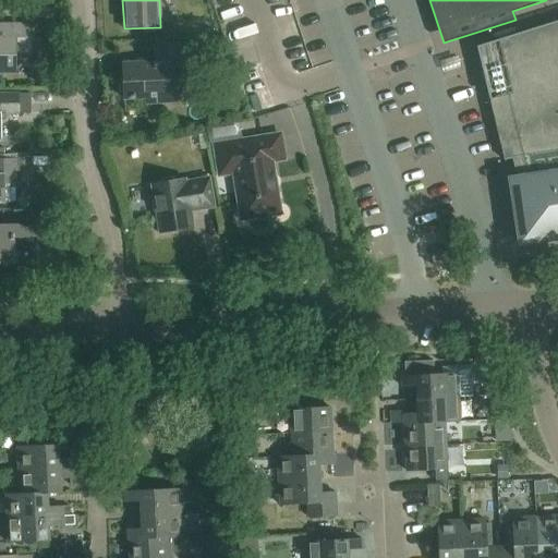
[(557,23),(477,49),(504,159),(512,157),(519,180),(512,181),(523,241),(557,235),(557,23)]
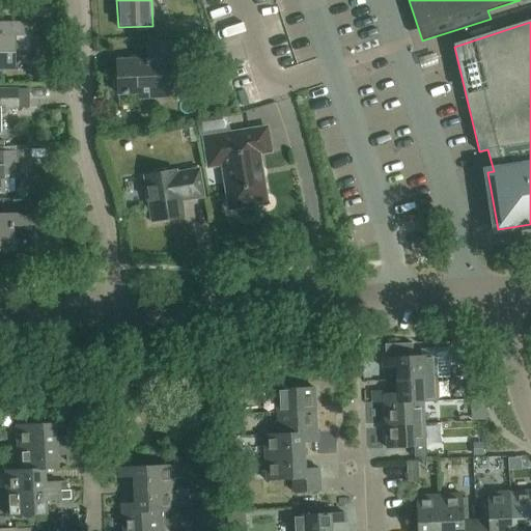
[(4,24),(4,36),(0,35),(0,68),(16,68),(16,50),(30,50),(30,24),(4,24)]
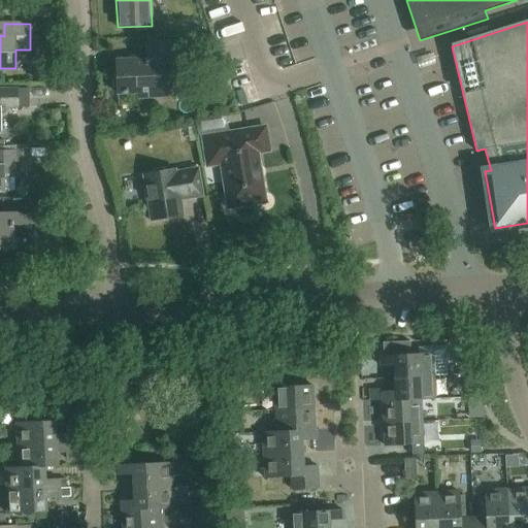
[(146,44),(147,60),(117,61),(118,93),(138,92),(138,99),(170,98),(169,76),(182,75),(179,43),(146,44)]
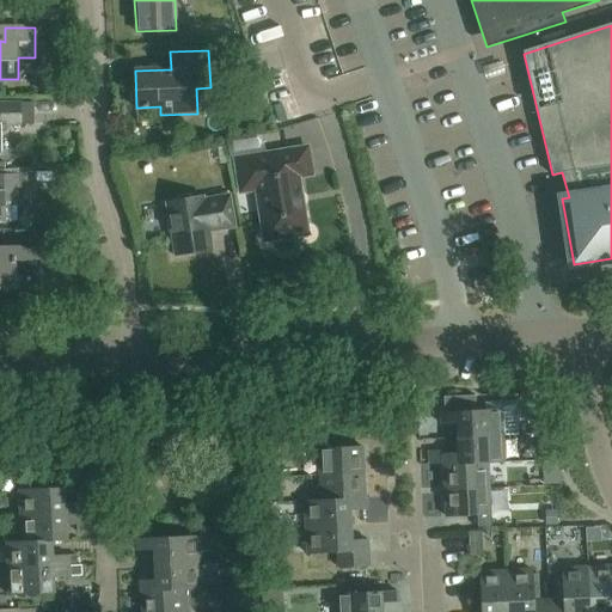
[(1,124),(34,124),(32,102),(0,102),(0,154),(1,155),(1,124)]
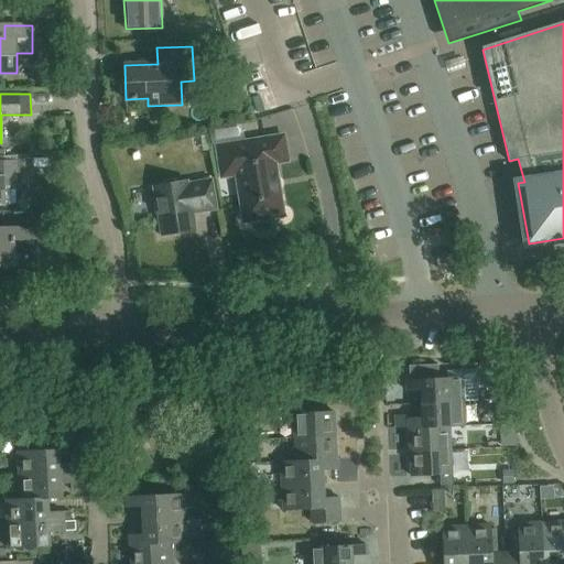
[(282,136),(216,147),(221,176),(236,174),(243,221),(283,215),(274,163),(286,161),(282,136)]
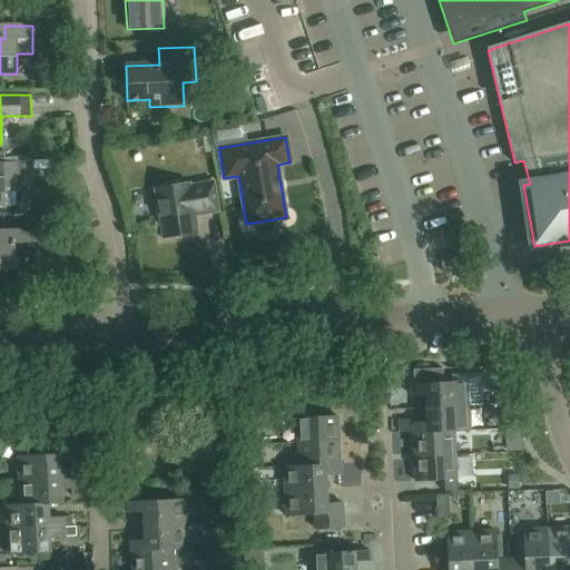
[(0,146),(0,157),(18,157),(18,146),(0,146)]
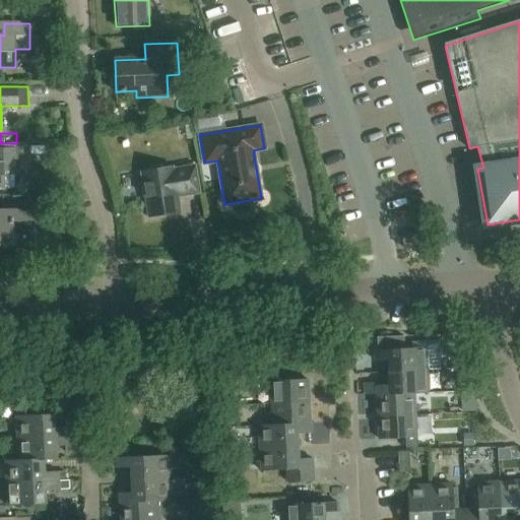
[(0,147),(0,189),(4,189),(4,171),(14,171),(14,147),(0,147)]
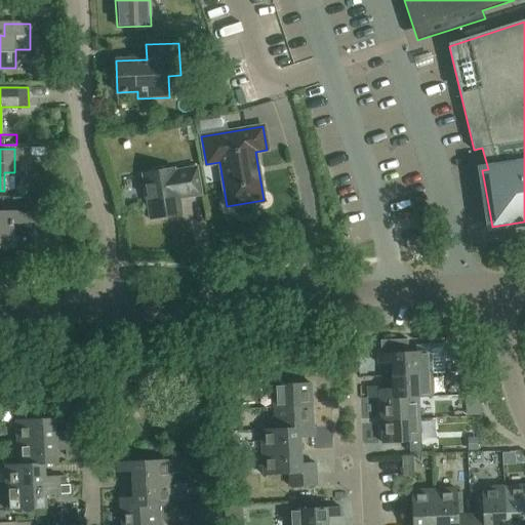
[(179,199),(202,195),(198,166),(175,170),(175,168),(143,174),(150,218),(183,213),(179,199)]
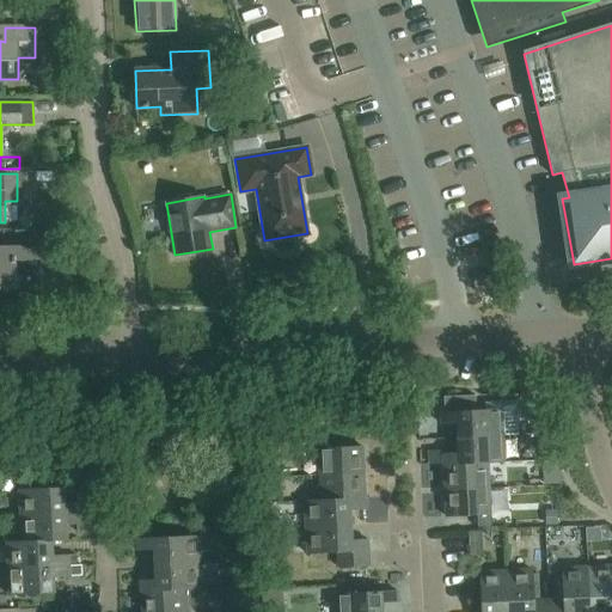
[(0,246),(0,289),(14,289),(14,262),(46,262),(46,246),(0,246)]
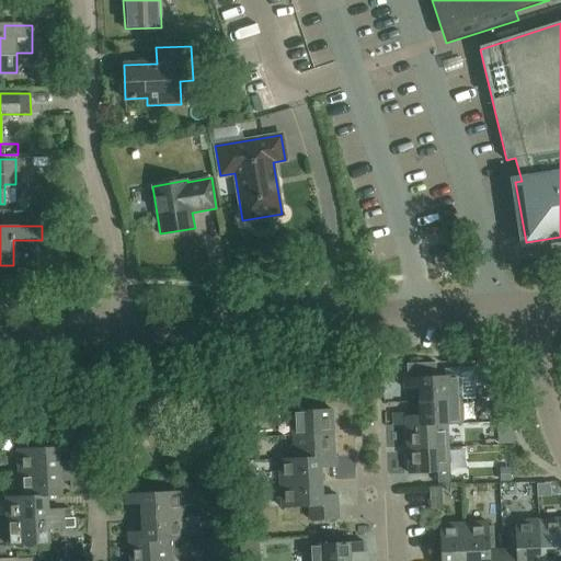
[(408,379),(403,379),(403,389),(412,389),(420,388),(420,395),(420,402),(476,398),(474,384),(473,368),(459,369),(445,370),(445,377),(435,378),(425,378),(425,371),(424,365),(415,365),(407,366),(408,379)]
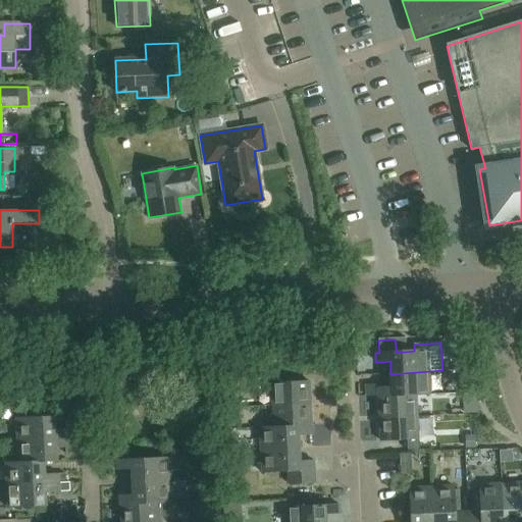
[(475,340),(463,341),(464,353),(476,352),(475,340)]
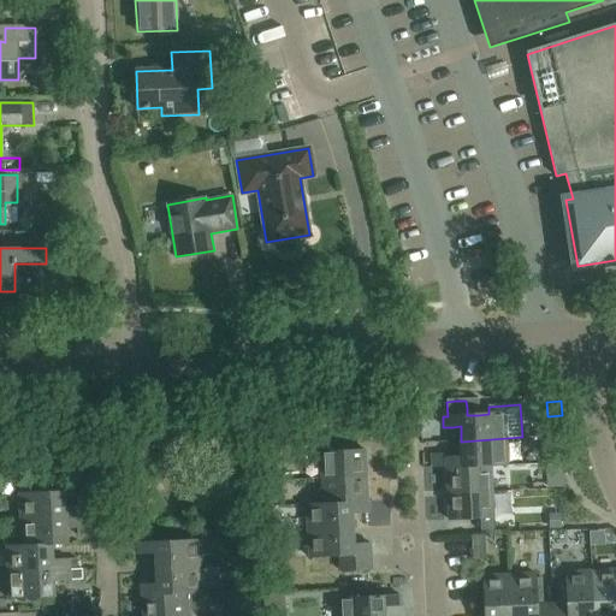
[(522,437),(461,442),(461,455),(444,456),(445,468),(446,468),(491,466),(491,467),(508,466),(507,439),(522,439),(522,437)]
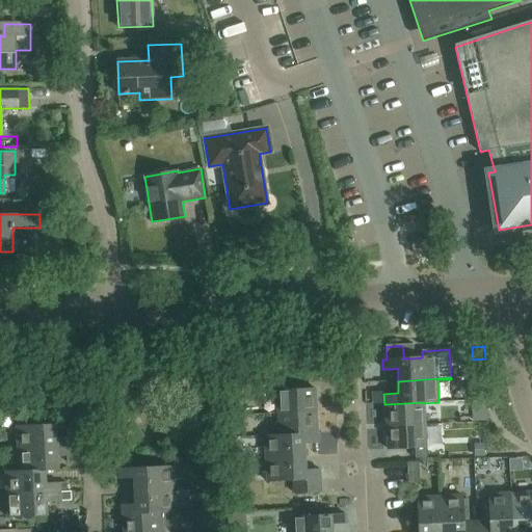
[(277,414),(315,411),(314,389),(276,391),(277,414)]
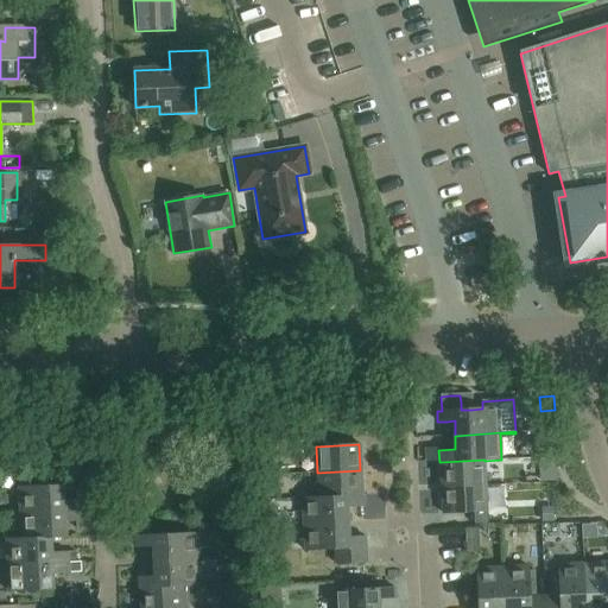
[(442,488),(486,485),(485,461),(485,460),(441,462),(442,488)]
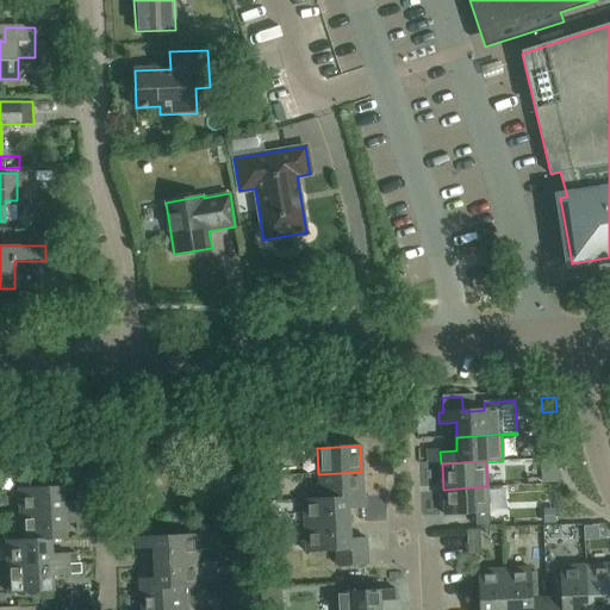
[(277,464),(259,465),(260,475),(278,475),(277,464)]
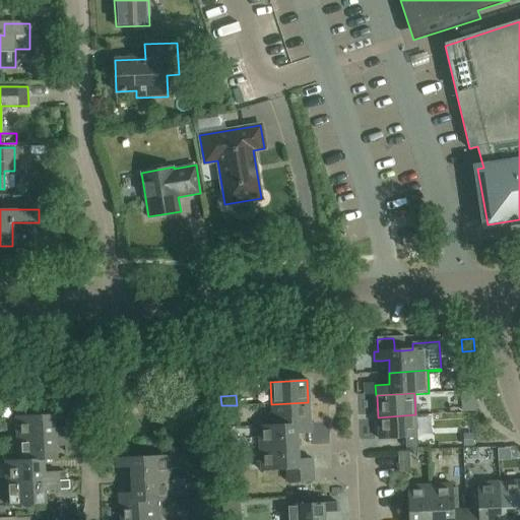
[(271,404),(272,426),(309,426),(309,425),(308,402),(271,404)]
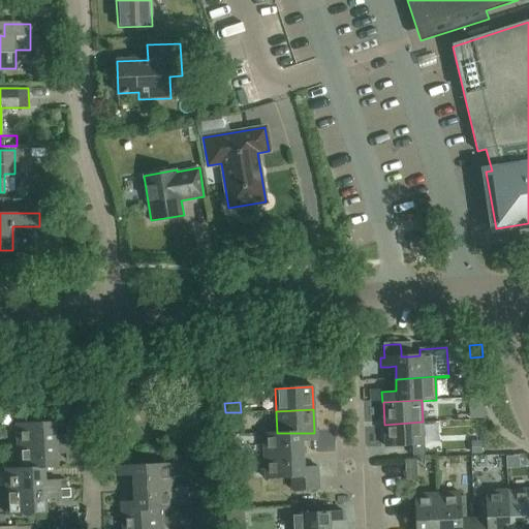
[(231,413),(220,414),(221,429),(232,428),(231,413)]
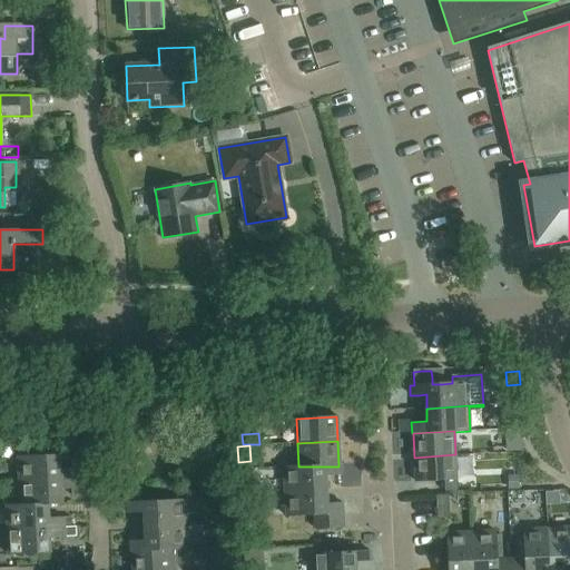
[(20,481),(77,478),(76,469),(60,470),(59,454),(19,457),(20,481)]
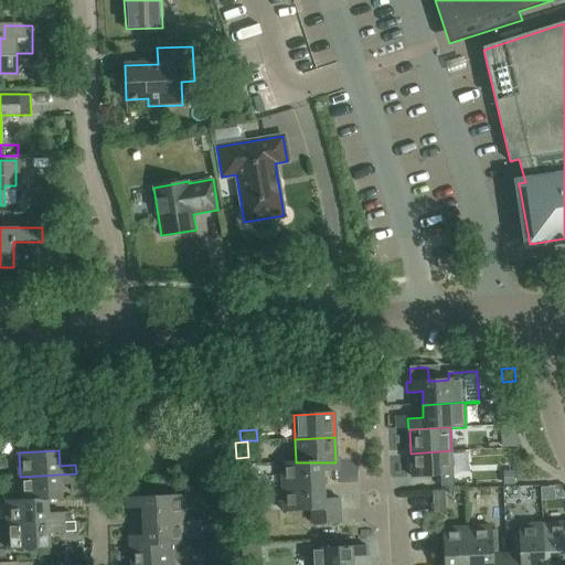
[(451,450),(411,454),(412,478),(452,476),(451,450)]
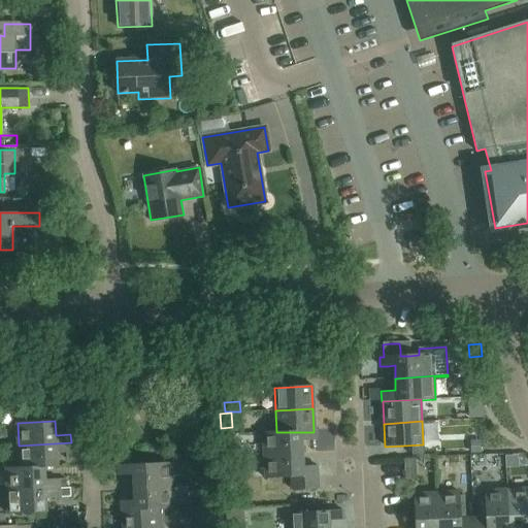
[(263,456),(301,454),(300,441),(317,440),(316,431),(314,431),(314,432),(276,432),(262,432),(263,456)]
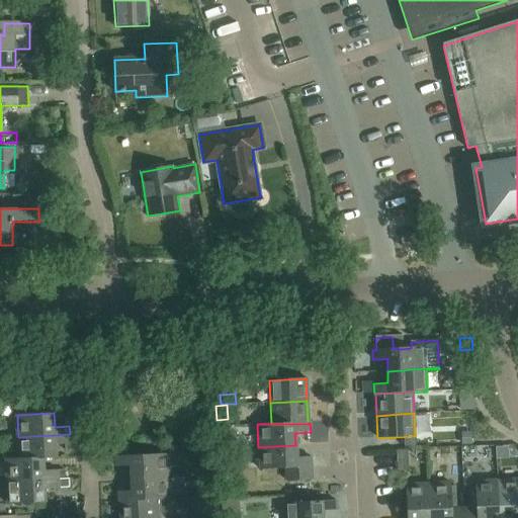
[(461,444),(471,444),(471,431),(461,431),(461,444)]
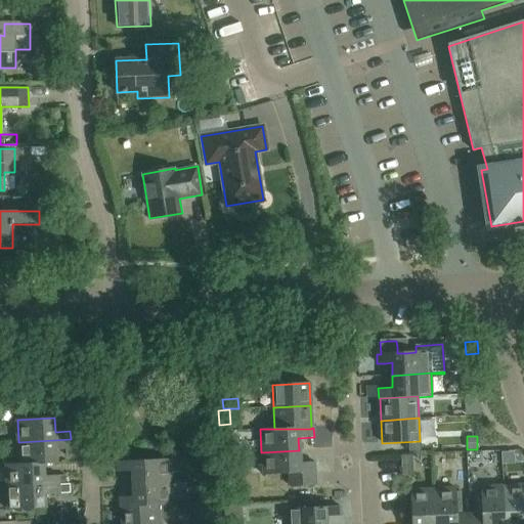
[(71,439),(18,442),(19,464),(44,464),(57,463),(56,449),(71,449),(71,439)]
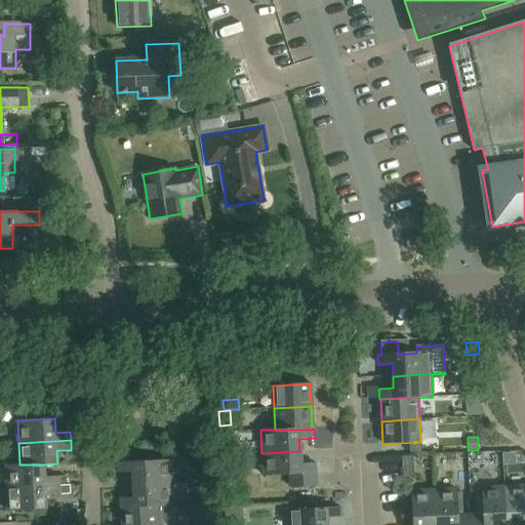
[(421,452),(420,442),(409,442),(409,452),(421,452)]
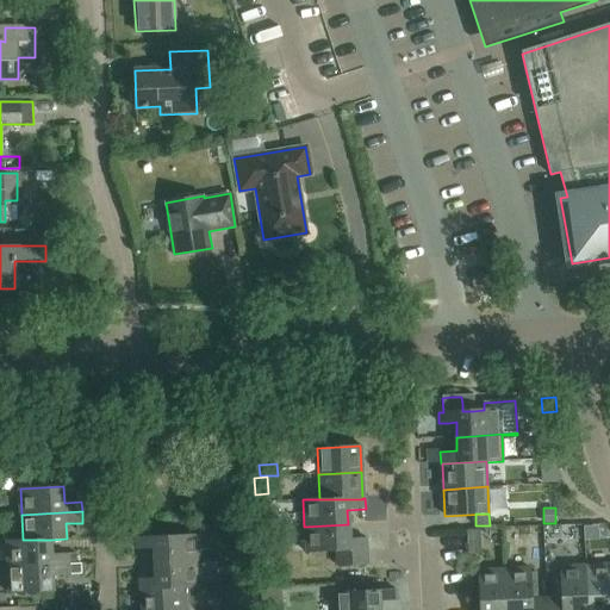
[(348,524),(304,527),(305,554),(336,552),(337,566),(367,565),(366,539),(348,540),(348,524)]
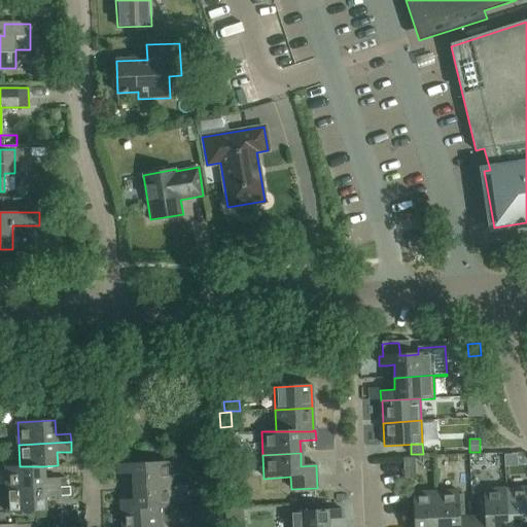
[(503,455),(504,467),(515,467),(514,454),(503,455)]
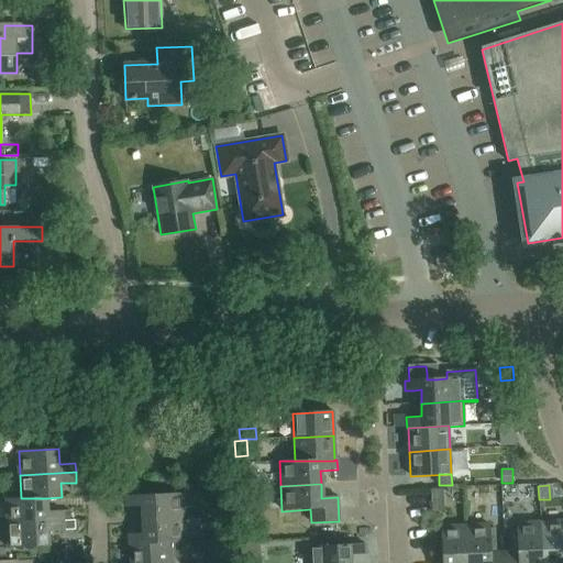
[(143,519),(184,518),(183,493),(141,495),(141,496),(127,497),(127,507),(142,506),(143,519)]
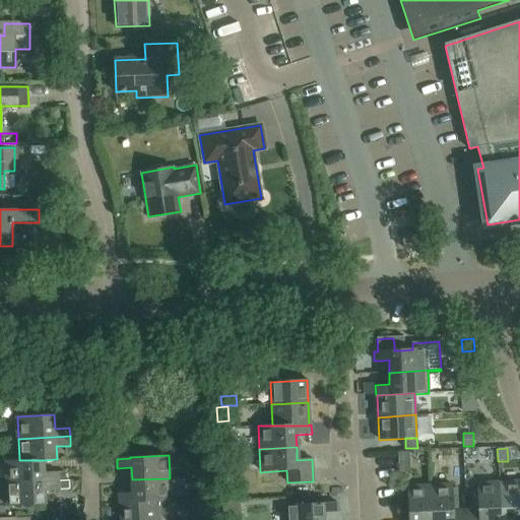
[(44,460),(19,460),(5,461),(6,484),(60,481),(60,472),(45,472),(44,460)]
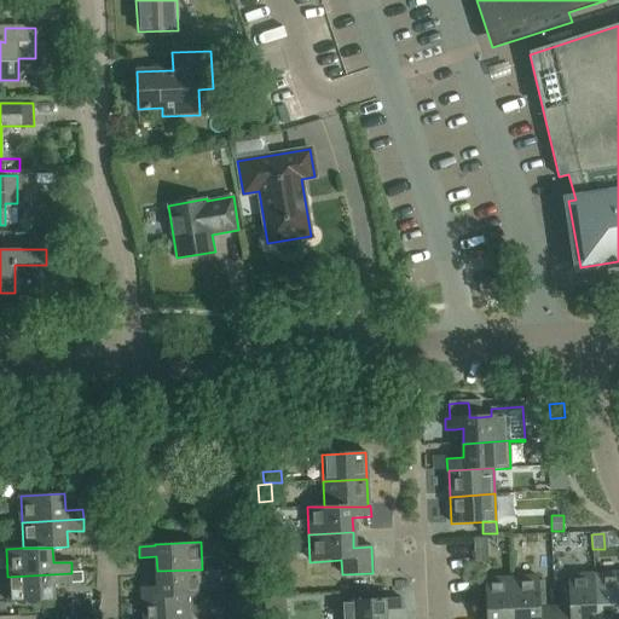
[(143,599),(187,597),(202,596),(202,570),(157,571),(157,586),(140,586),(140,600),(143,600),(143,599)]
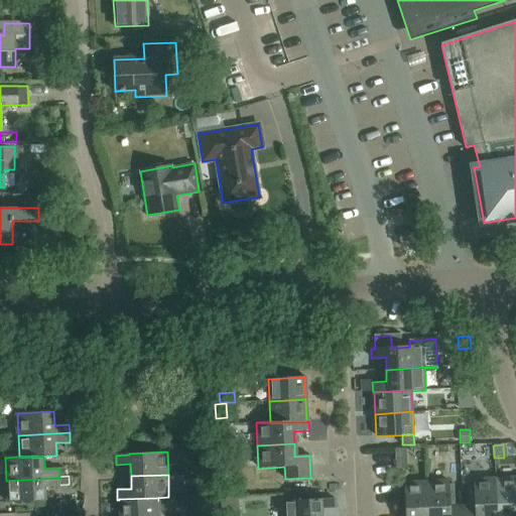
[(70,486),(69,477),(59,478),(59,486),(70,486)]
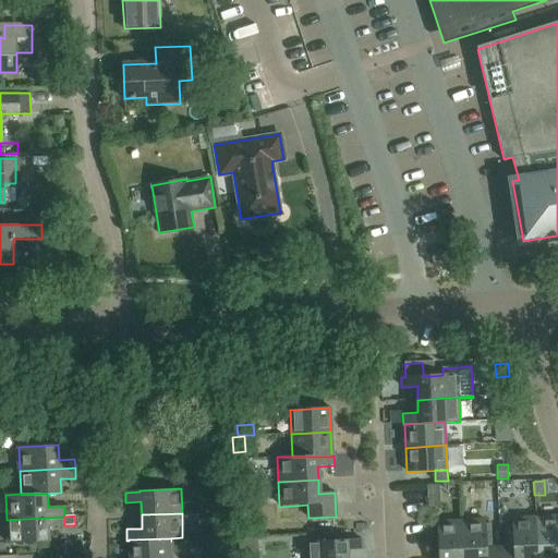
[(557,557),(557,516),(536,517),(538,557),(550,557),(557,557)]
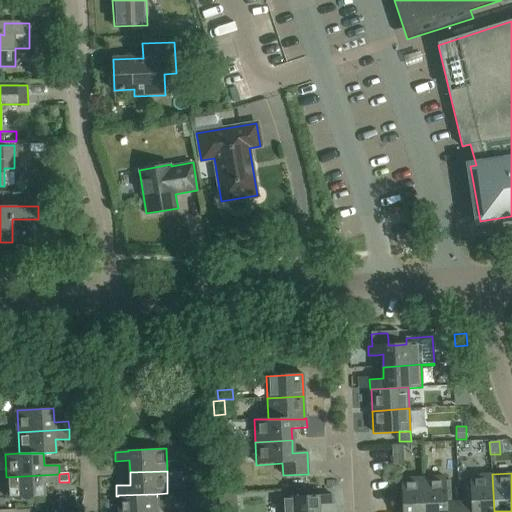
[(59,474),(6,477),(7,499),(45,497),(44,483),(59,482),(59,474)]
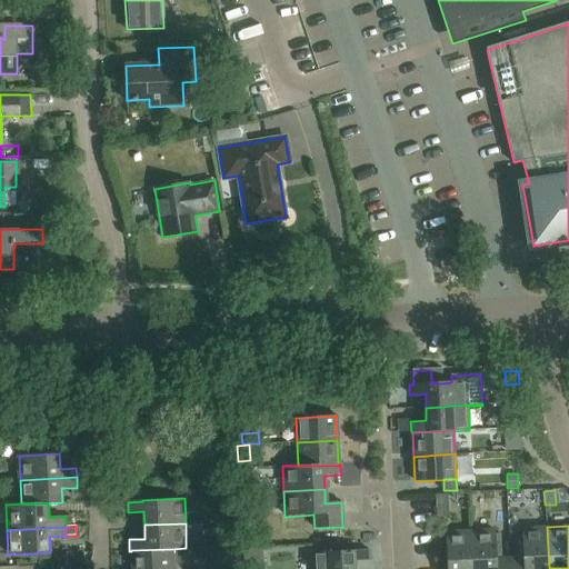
[(509,557),(509,568),(533,568),(535,568),(549,568),(547,527),(521,528),(522,557),(509,557)]
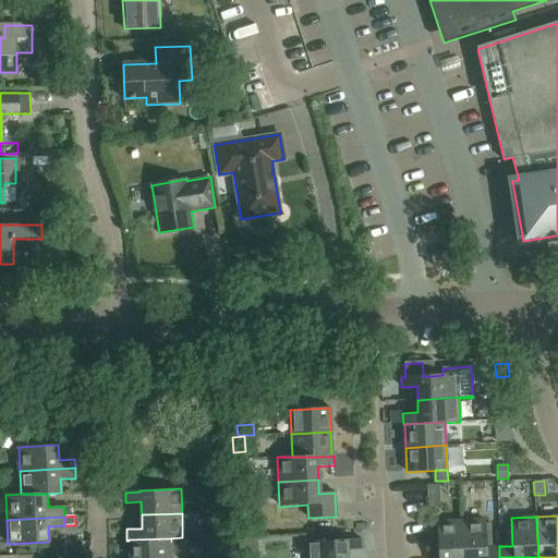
[(461,521),(462,557),(499,557),(499,546),(485,547),(484,519),(461,521)]
